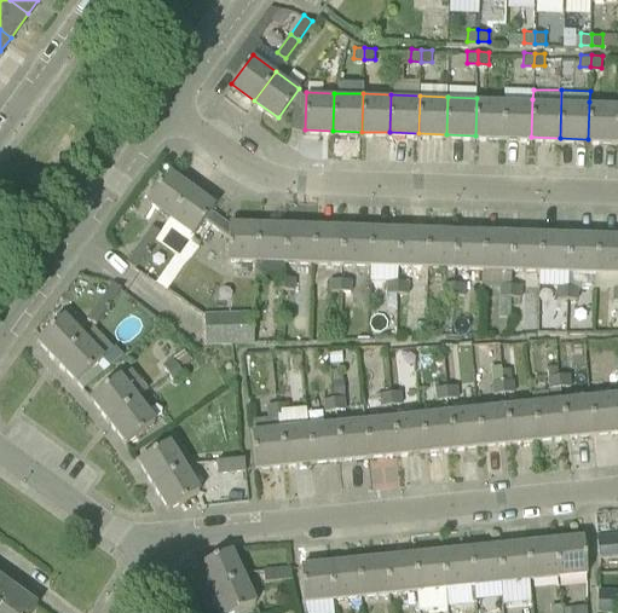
[(475,136),(503,137),(504,99),(477,98),(475,136)]
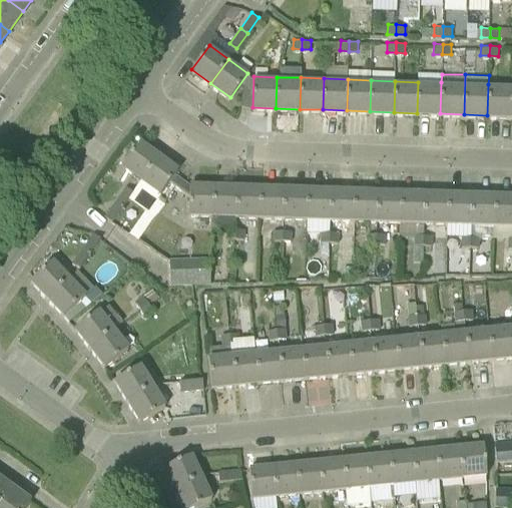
[(417,113),(440,113),(441,82),(418,82),(417,113)]
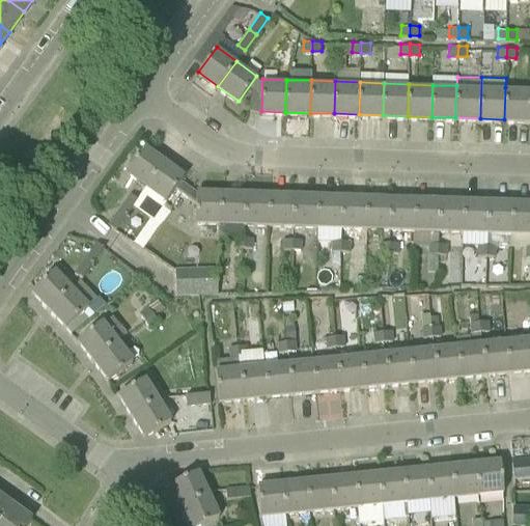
[(504,119),(529,120),(529,88),(505,87),(504,119)]
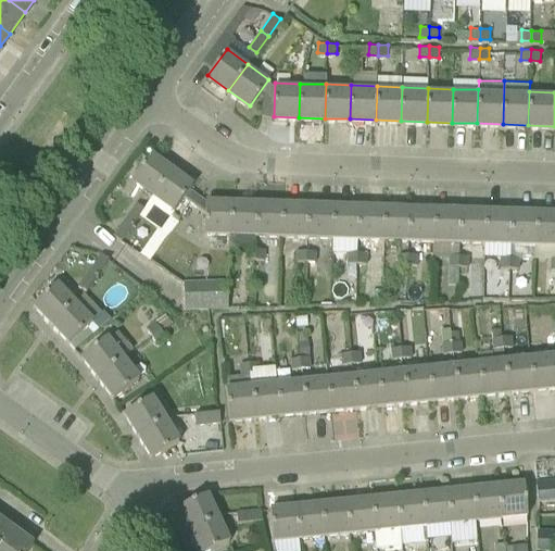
[(133,178),(153,193),(173,167),(151,152),(133,178)]
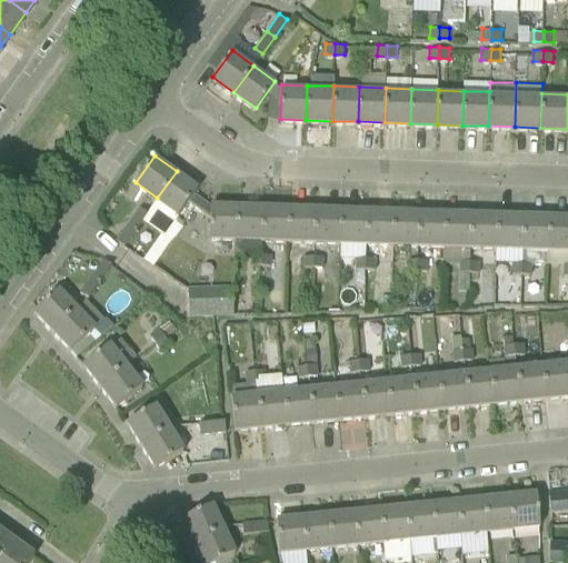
[(189,198),(195,191),(198,187),(177,171),(157,198),(179,213),(189,198)]
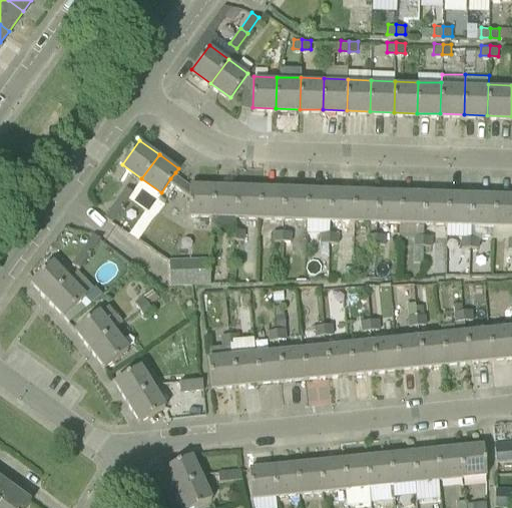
[(189,213),(212,214),(213,184),(190,183),(175,172),(170,178),(189,192),(189,213)]
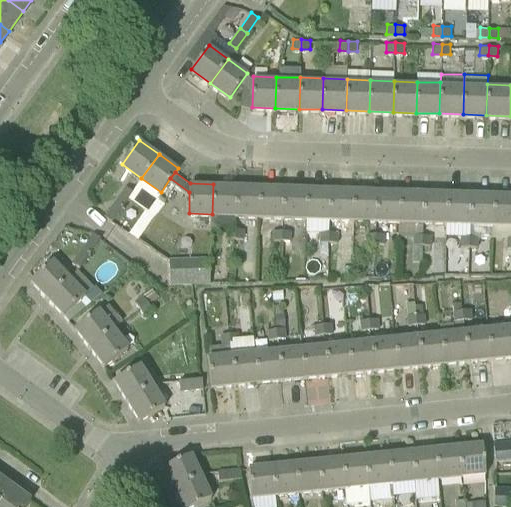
[(115,199),(123,204),(133,189),(126,184),(115,199)]
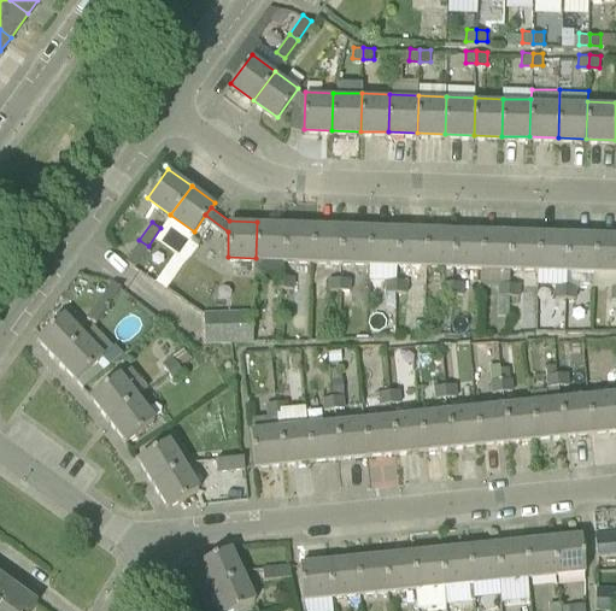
[(256,258),(285,258),(286,223),(257,222),(256,258)]
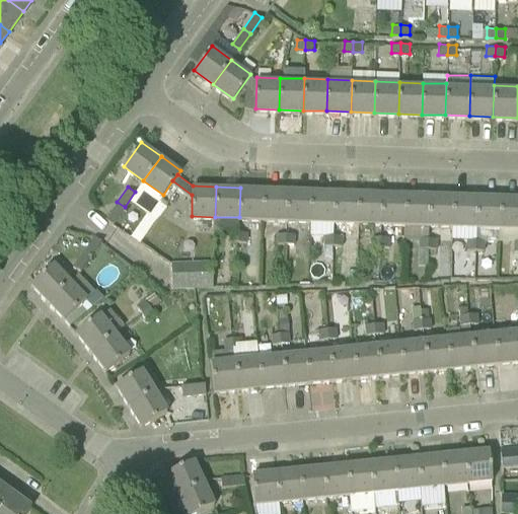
[(239,217),(263,218),(264,188),(240,188),(239,217)]
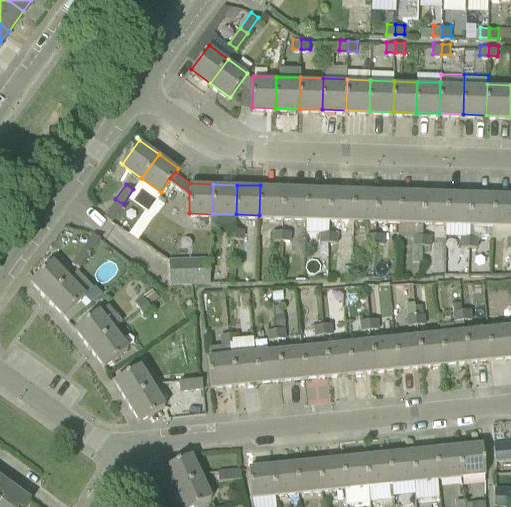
[(259,215),(283,216),(284,186),(260,185),(259,215)]
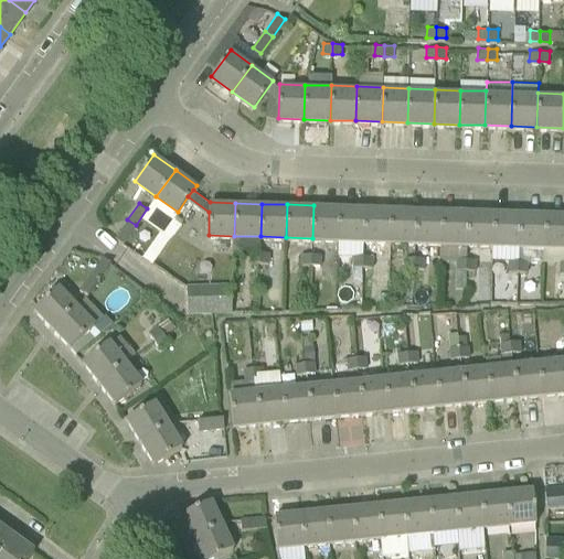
[(312,238),(338,239),(339,206),(314,205),(312,238)]
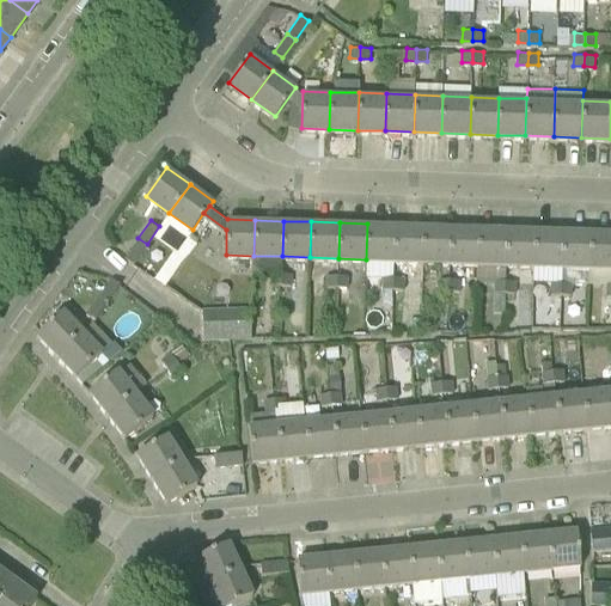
[(366,259),(395,259),(396,225),(367,224),(366,259)]
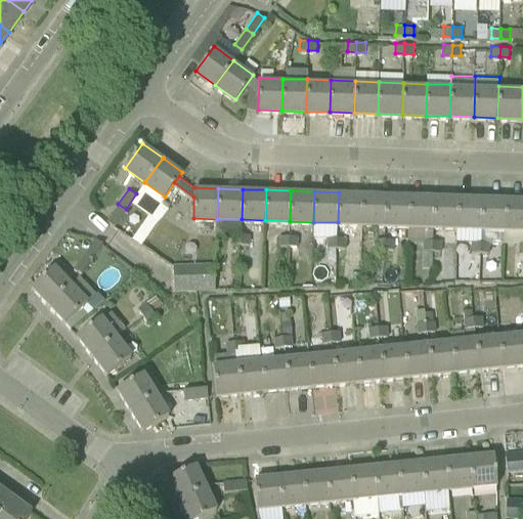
[(338,222),(361,223),(362,192),(339,192),(338,222)]
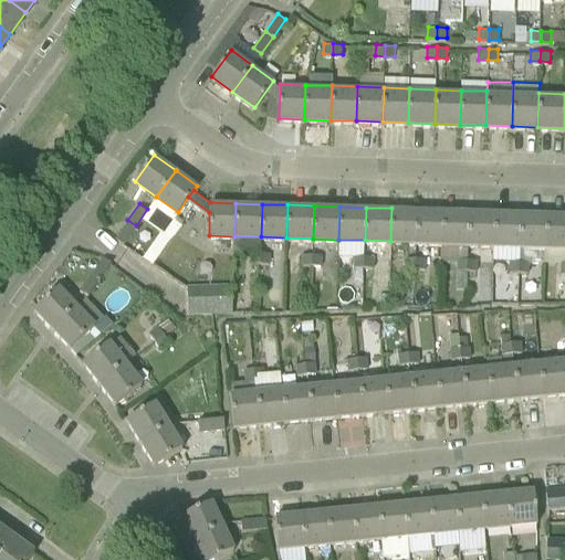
[(390,241),(405,242),(417,241),(417,209),(391,208),(390,241)]
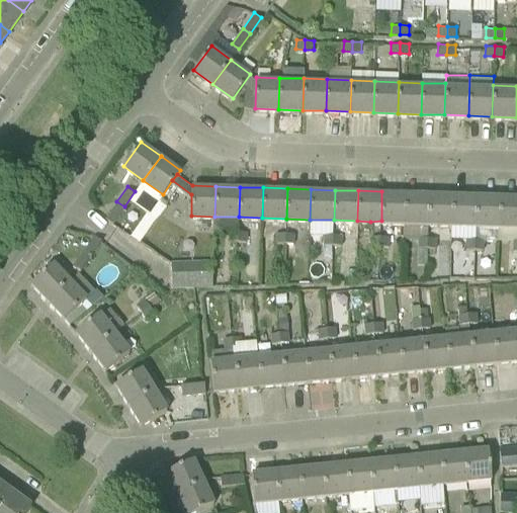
[(381,191),(381,221),(405,222),(406,192),(381,191)]
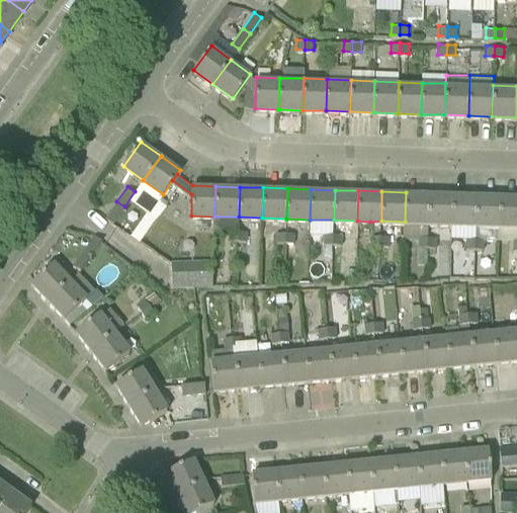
[(405,237),(419,238),(419,235),(428,236),(429,223),(429,193),(406,192),(405,222),(405,237)]
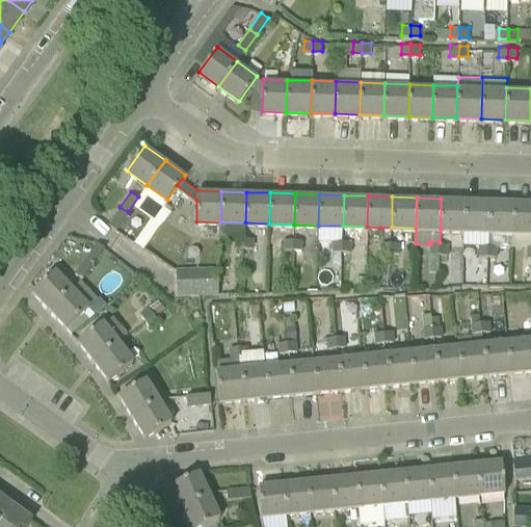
[(441,229),(465,230),(466,199),(441,199),(441,229)]
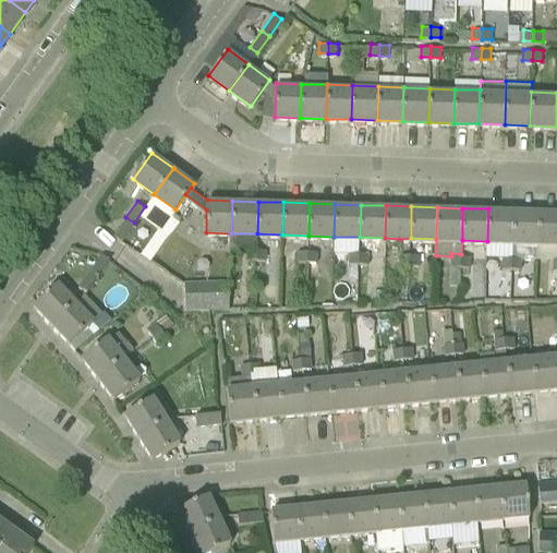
[(487,241),(512,242),(513,209),(488,208),(487,241)]
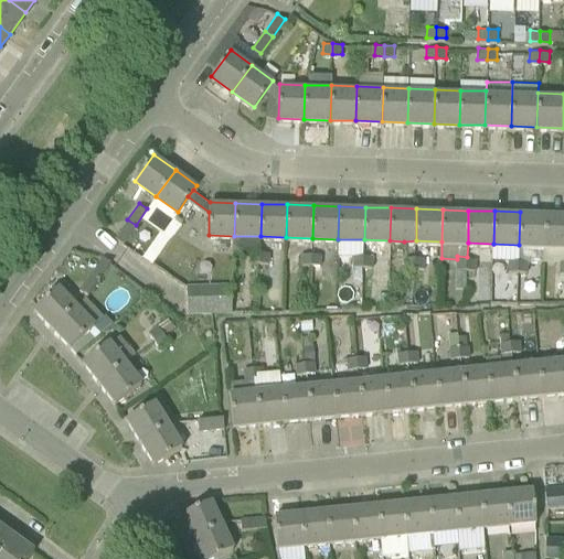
[(520,245),(519,258),(529,258),(529,259),(544,259),(544,246),(545,246),(546,213),(520,212),(519,245),(520,245)]
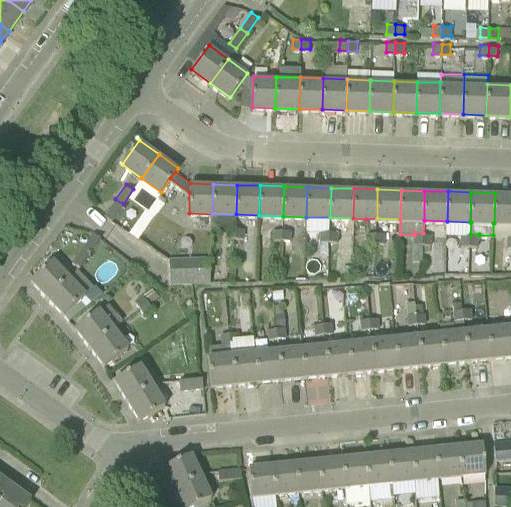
[(494,223),(510,223),(510,193),(495,193),(494,223)]
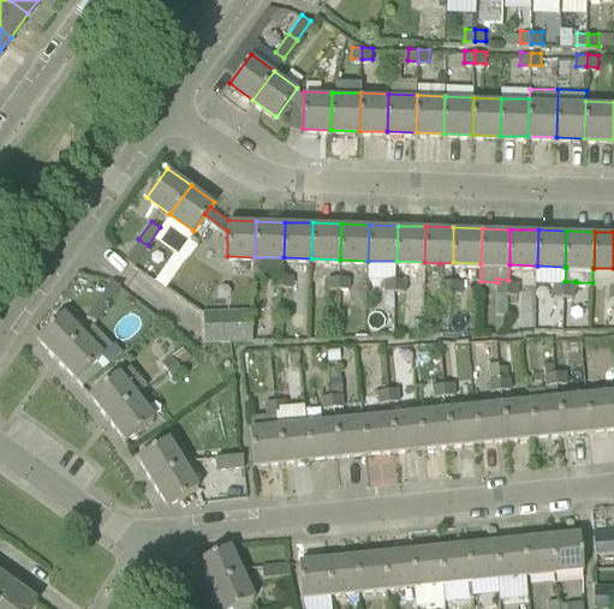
[(148,245),(138,239),(126,257),(135,263),(148,245)]
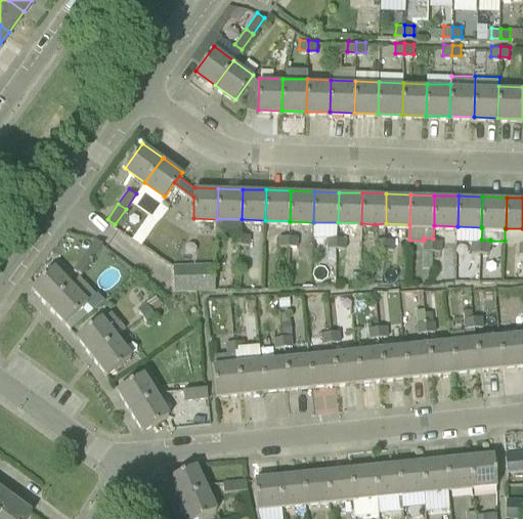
[(232,231),(232,241),(242,241),(242,231),(232,231)]
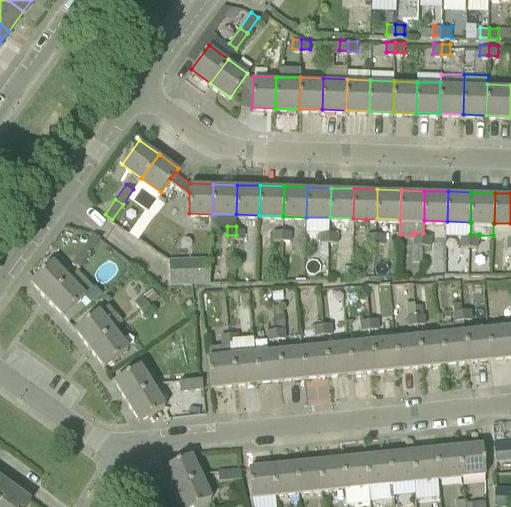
[(236,235),(245,235),(245,227),(236,226),(236,235)]
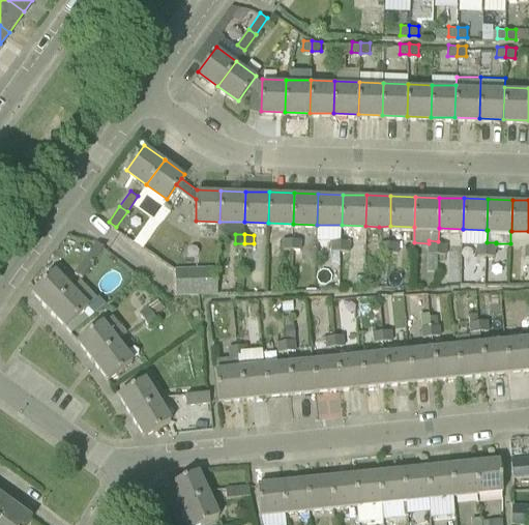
[(283,236),(283,245),(293,245),(293,236),(283,236)]
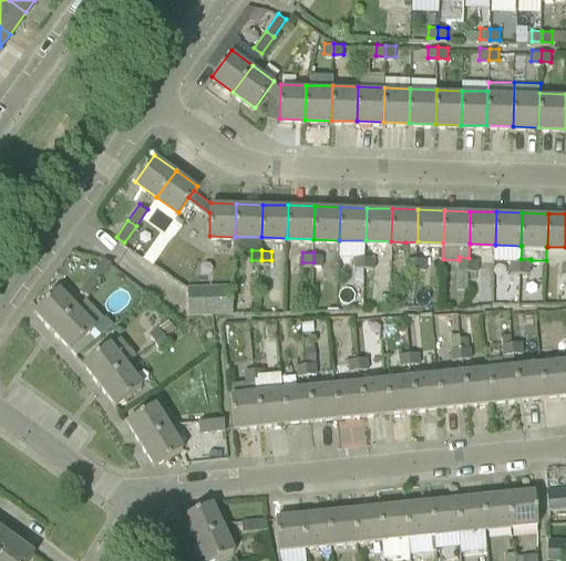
[(312,287),(325,288),(326,263),(322,263),(322,252),(314,252),(314,262),(312,287)]
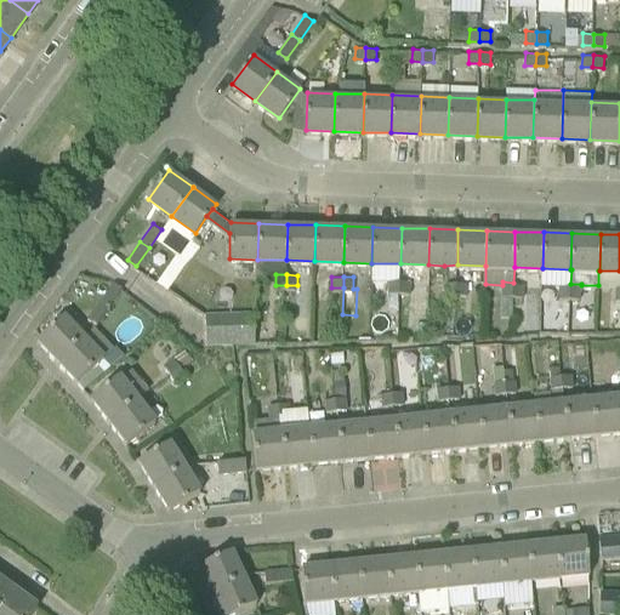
[(388,290),(399,291),(399,279),(388,278),(388,290)]
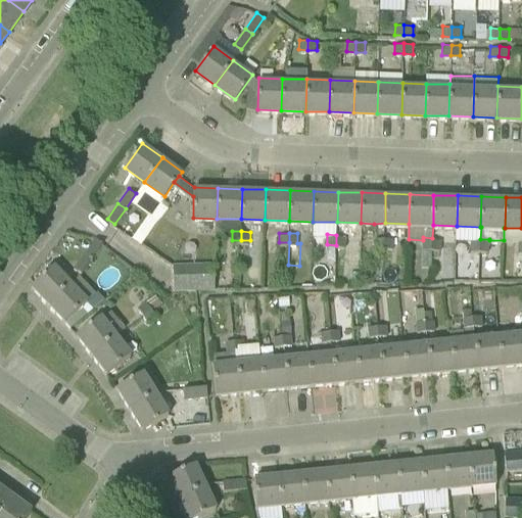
[(336,235),(336,245),(345,245),(345,235),(336,235)]
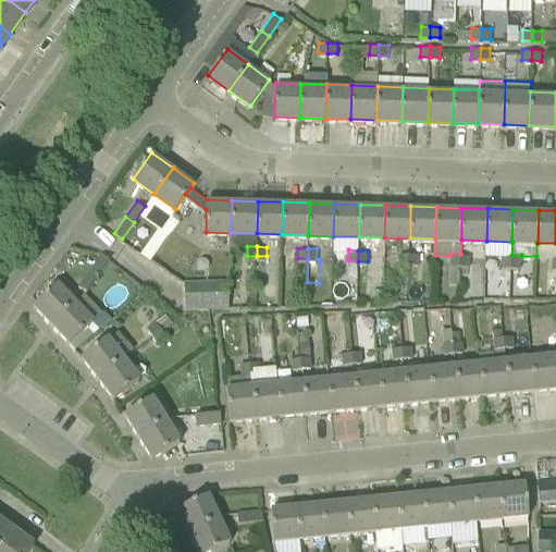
[(89,268),(98,273),(110,257),(101,252),(89,268)]
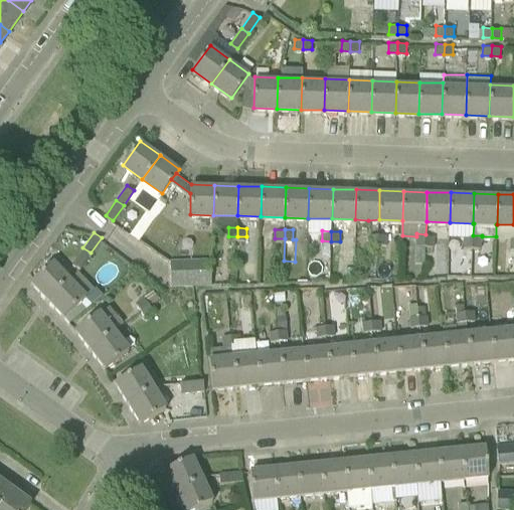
[(369,242),(378,242),(378,232),(370,232),(369,242)]
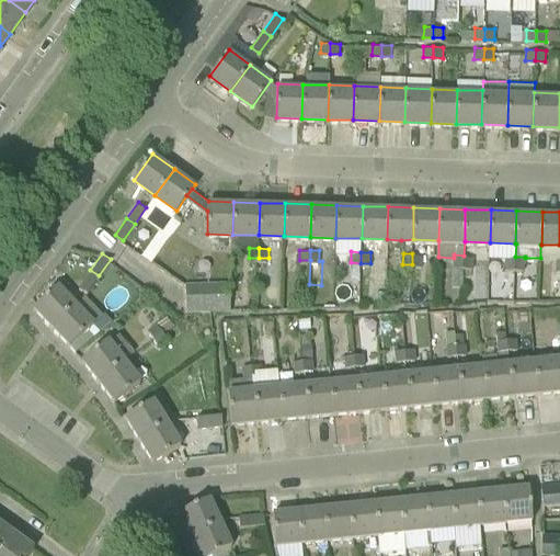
[(412,253),(412,264),(422,264),(422,257),(422,253),(412,253)]
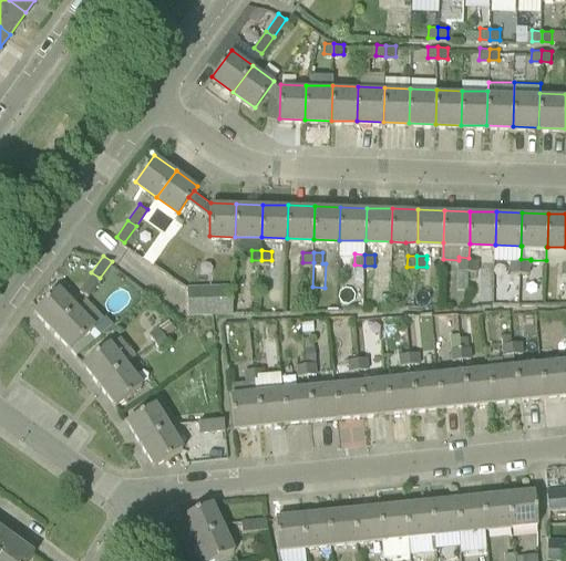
[(459,260),(459,269),(469,269),(469,258),(459,257),(459,260)]
